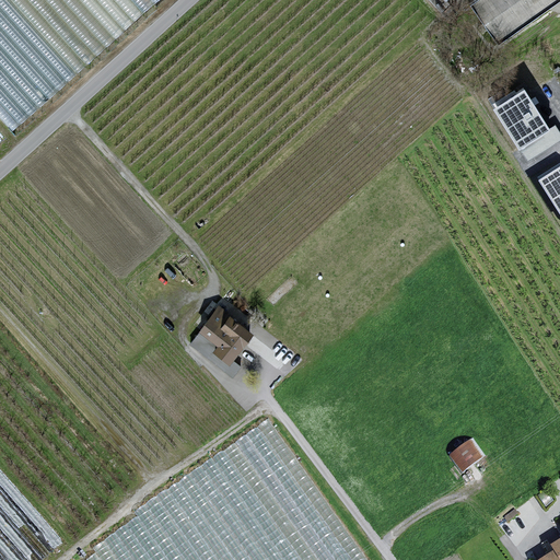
[(0,0),(0,113),(11,127),(158,0),(0,0)]
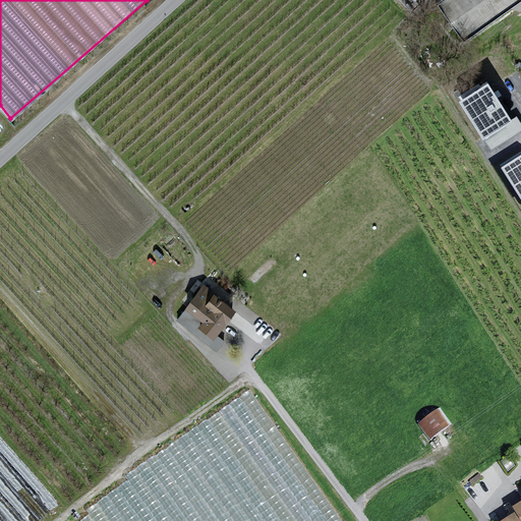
[(520,0),(444,0),(438,4),(468,39),(520,0)]
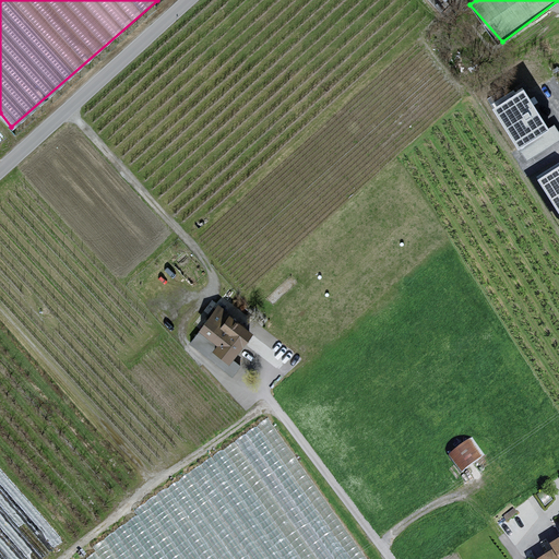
[(492,109),(516,147),(546,130),(522,91),(492,109)]
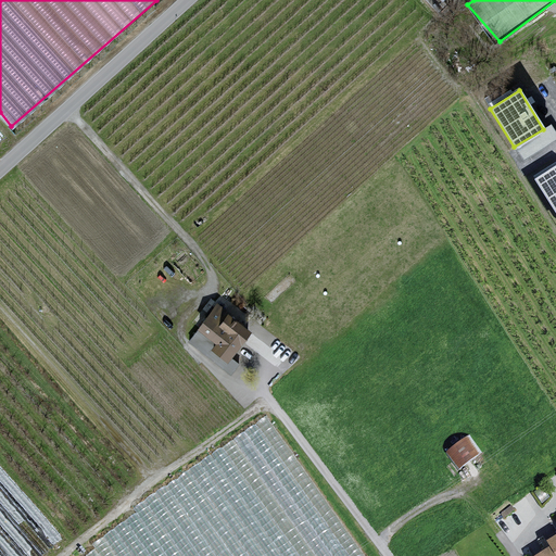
[(555,169),(535,184),(555,216),(555,169)]
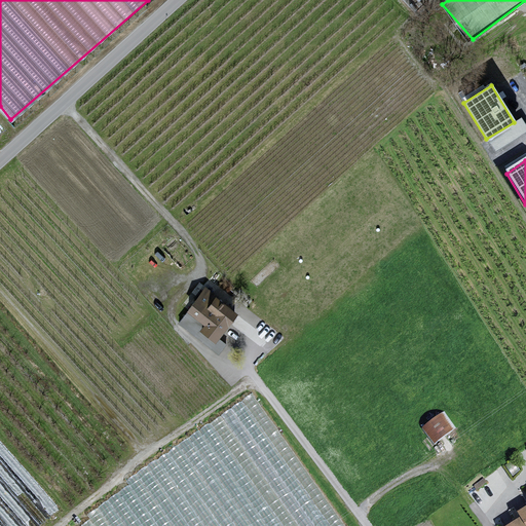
[(205,287),(187,310),(203,326),(201,330),(219,340),(238,314),(205,287)]
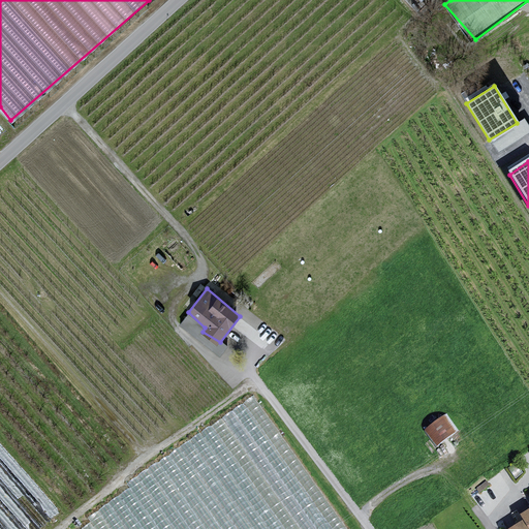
[(329,508),(331,506),(257,393),(214,421),(279,520),(288,514),(292,520),(323,500),(329,508)]
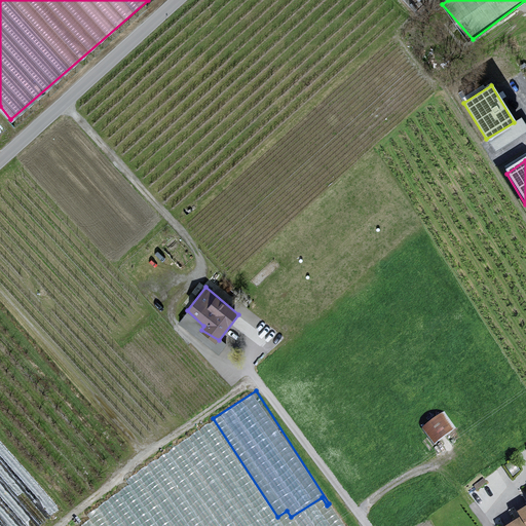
[(443,414),(418,431),(431,451),(459,436),(443,414)]
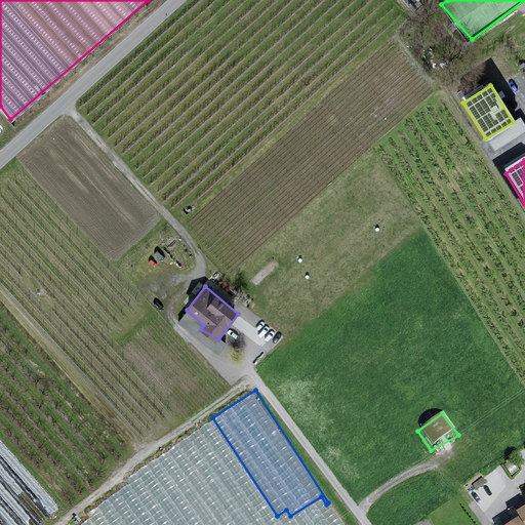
[(253,524),(192,434),(159,455),(179,487),(192,479),(223,524),(253,524)]
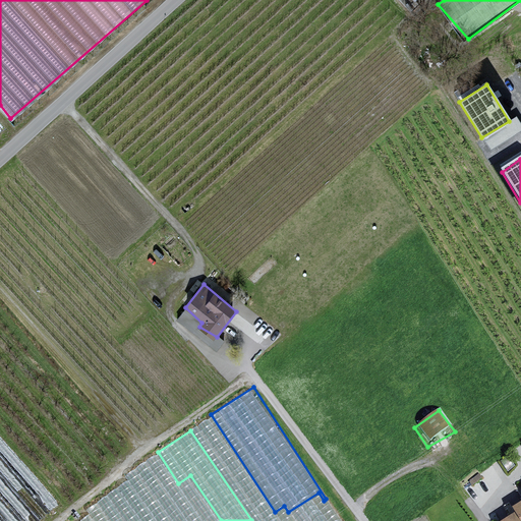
[(0,520),(36,520),(57,504),(0,435),(0,520)]
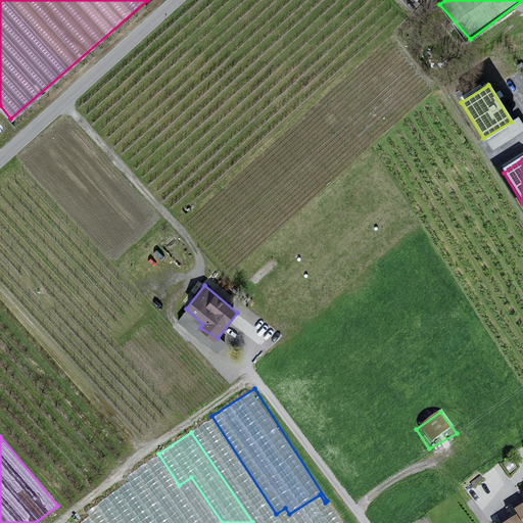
[(520,516),(508,522),(522,522),(522,506),(517,510),(520,516)]
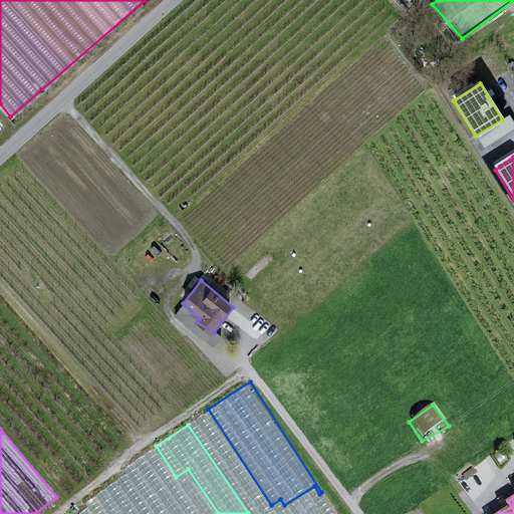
[(98,513),(92,505),(79,513),(98,513)]
